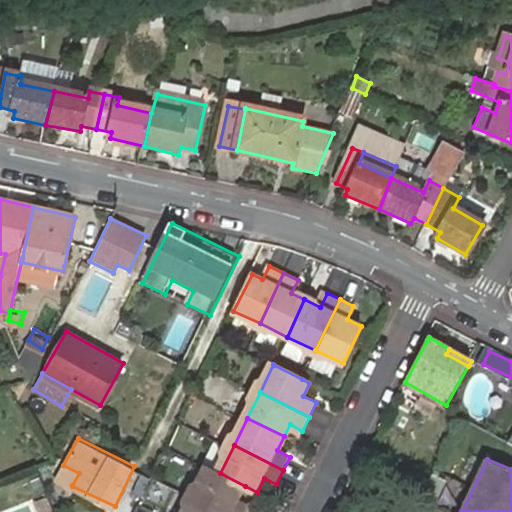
[(57,477),(72,485),(79,473),(63,465),(57,477)]
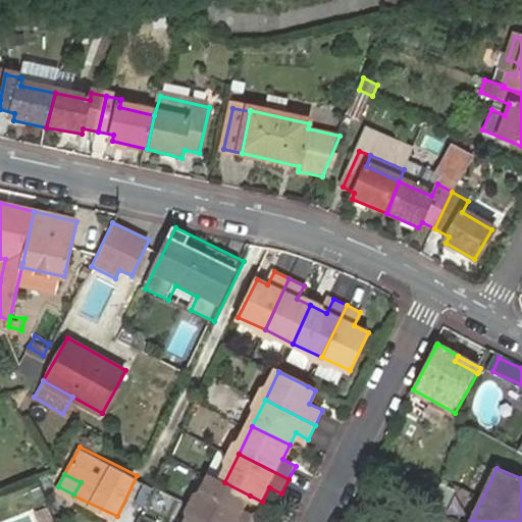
[(250,496),(224,482),(211,476),(198,503),(236,521),(252,521),(256,514),(244,508),(250,496)]
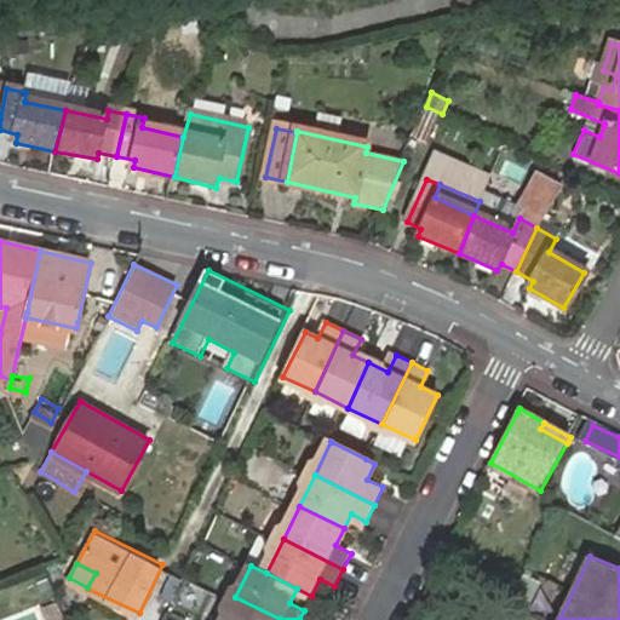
[(164,580),(151,608),(167,615),(179,586),(164,580)]
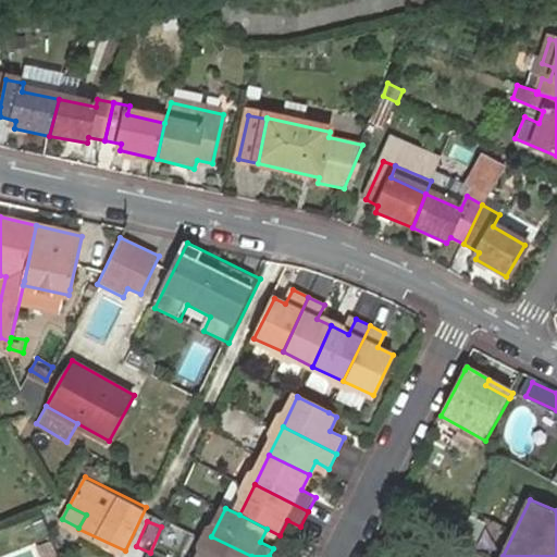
[(251,556),(211,536),(200,556),(251,556)]
